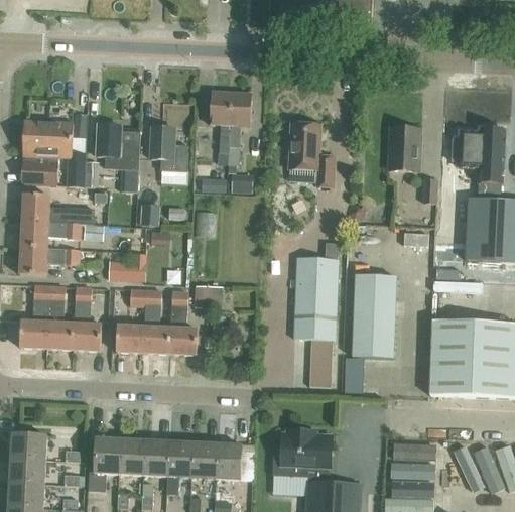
[(219,162),(228,163),(230,140),(232,92),(212,91),(210,123),(221,124),(220,131),(220,139),(219,162)]
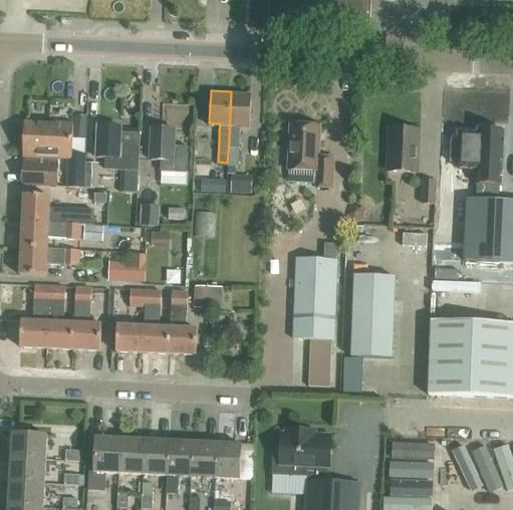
[(231,91),(229,140),(227,163),(237,163),(238,140),(239,124),(249,124),(251,92),(231,91)]
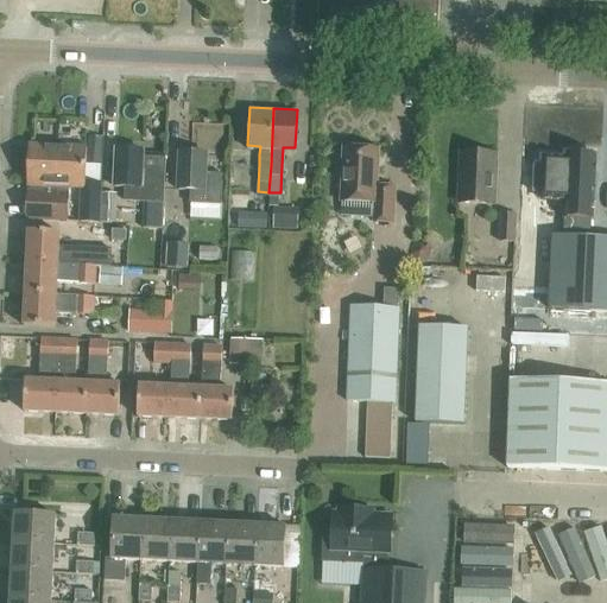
[(27,182),(56,183),(58,143),(30,140),(27,182)]
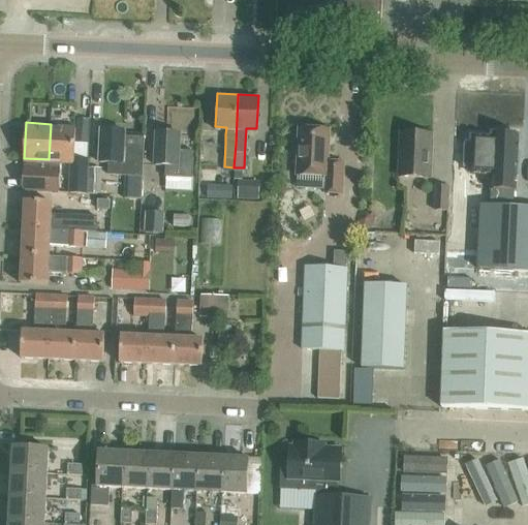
[(73,157),(75,125),(51,124),(49,159),(71,160),(70,190),(85,190),(86,157),(73,157)]
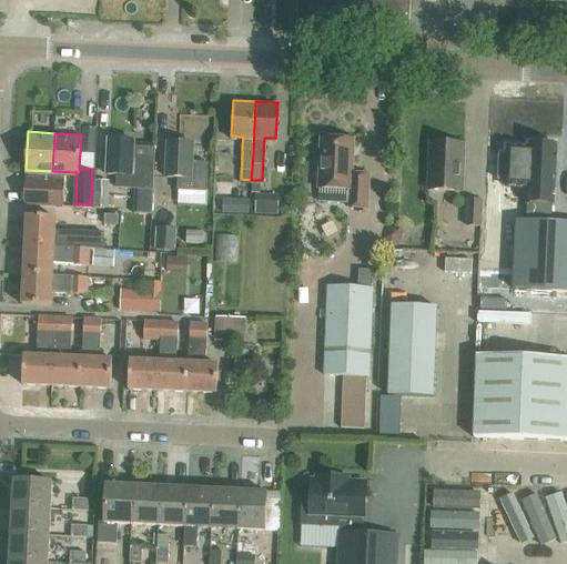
[(348,204),(367,205),(370,171),(352,171),(354,136),(321,134),(319,185),(350,187),(348,204)]
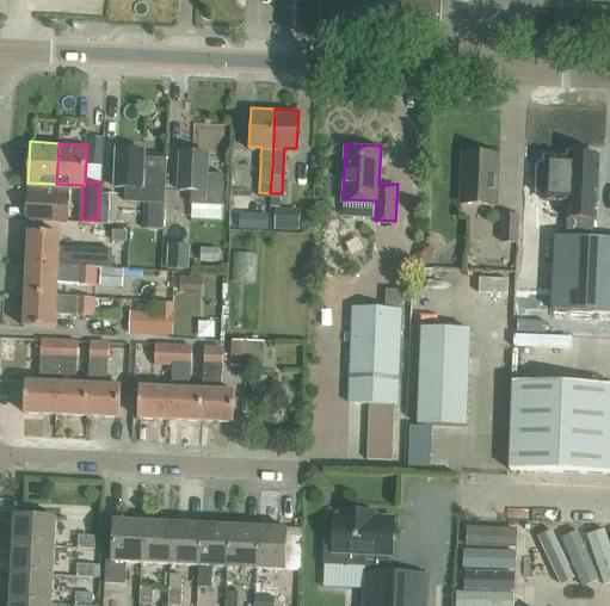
[(117,146),(115,184),(133,185),(131,198),(159,199),(160,166),(142,165),(143,147),(117,146)]
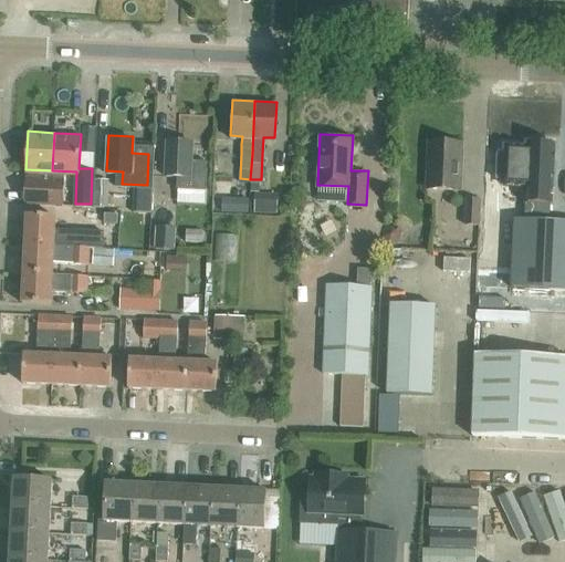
[(167,137),(166,174),(176,174),(176,186),(206,187),(207,158),(191,157),(191,138),(167,137)]
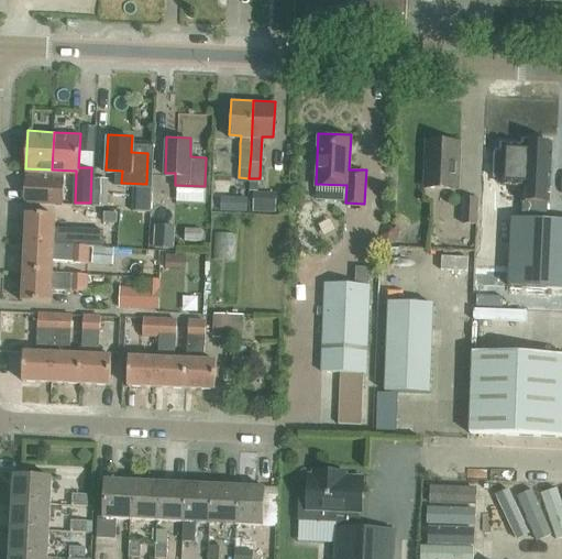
[(426,136),(425,184),(458,185),(460,138),(426,136)]
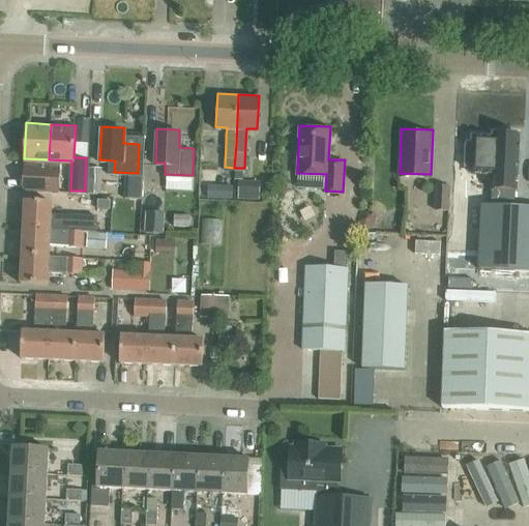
[(461,142),(460,166),(469,166),(468,173),(489,174),(488,204),(477,204),(474,268),(528,269),(528,205),(510,205),(511,188),(513,188),(516,133),(491,133),(491,137),(470,136),(470,142),(461,142)]
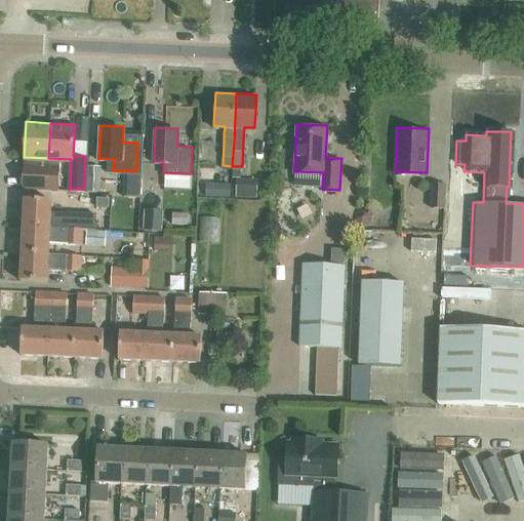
[(23,186),(46,187),(48,163),(24,162),(23,186)]
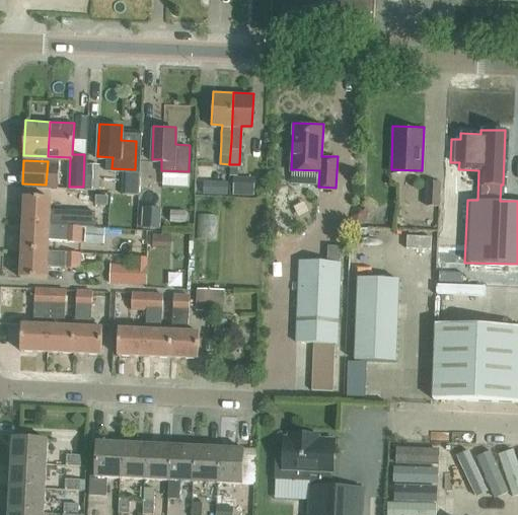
[(48,161),(46,185),(58,185),(59,162),(48,161)]
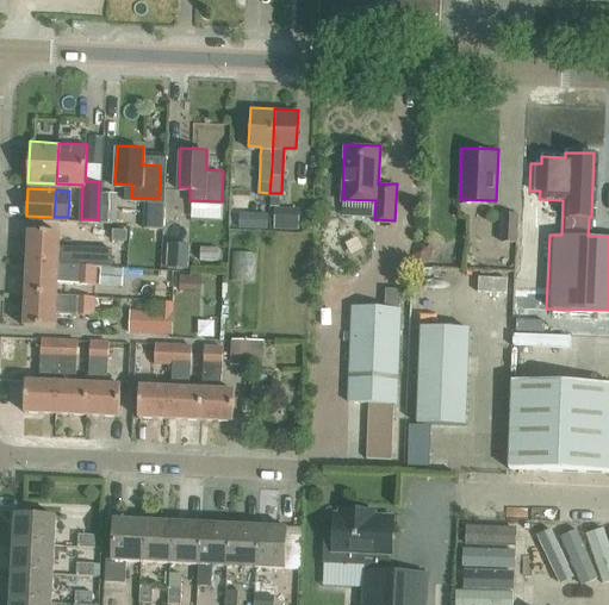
[(116,192),(100,191),(99,219),(115,220),(116,192)]
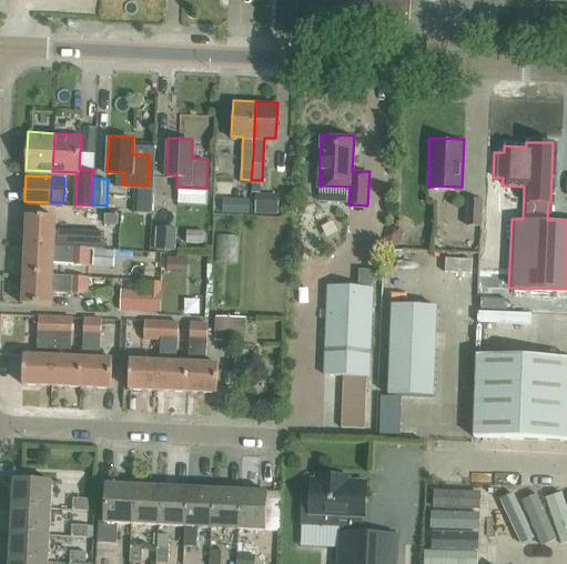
[(467,197),(466,221),(479,222),(482,197),(467,197)]
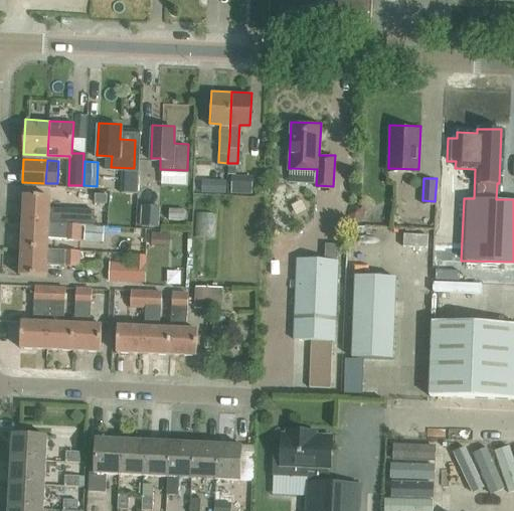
[(93,208),(49,206),(50,193),(24,192),(22,218),(81,221),(81,222),(92,223),(93,208)]
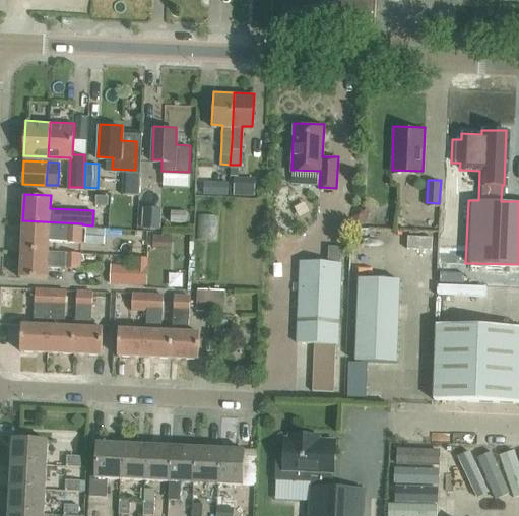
[(142,205),(141,226),(159,227),(160,206),(142,205)]
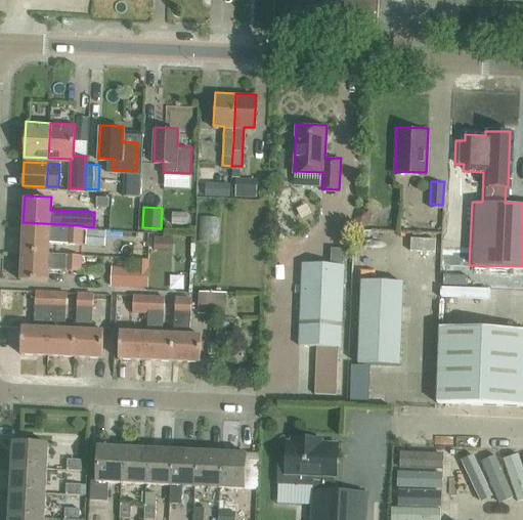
[(83,225),(23,222),(22,250),(48,251),(48,240),(82,242),(83,226),(83,225)]
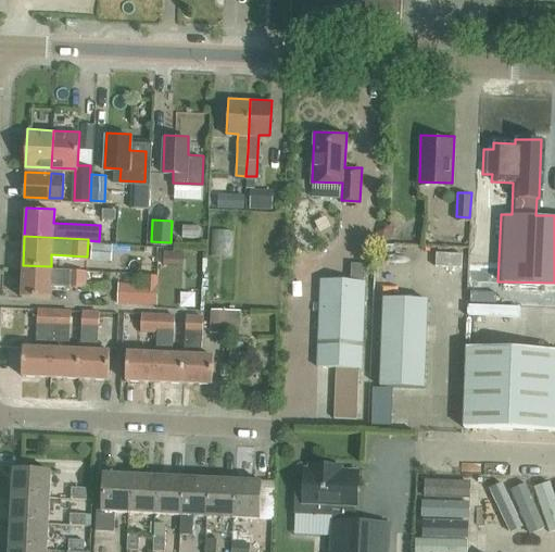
[(152,247),(123,245),(122,268),(150,270),(152,247)]
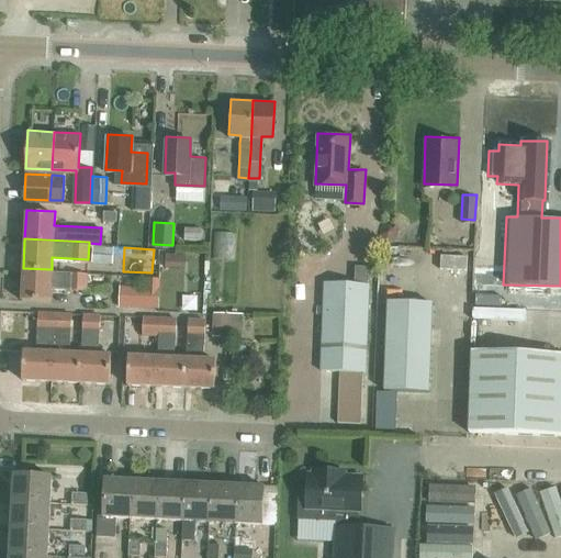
[(445,249),(445,279),(471,279),(471,249),(445,249)]
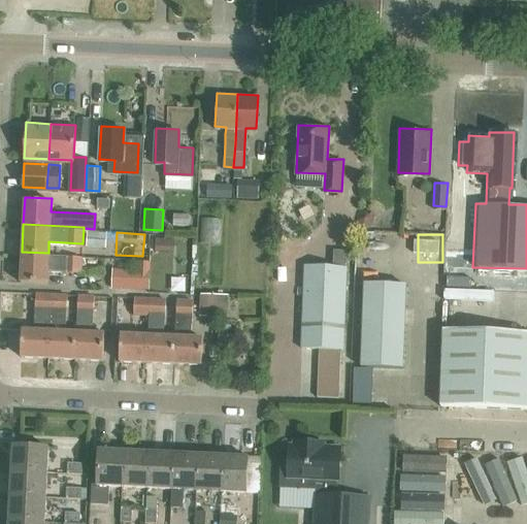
[(173,236),(155,235),(154,249),(173,249),(173,236)]
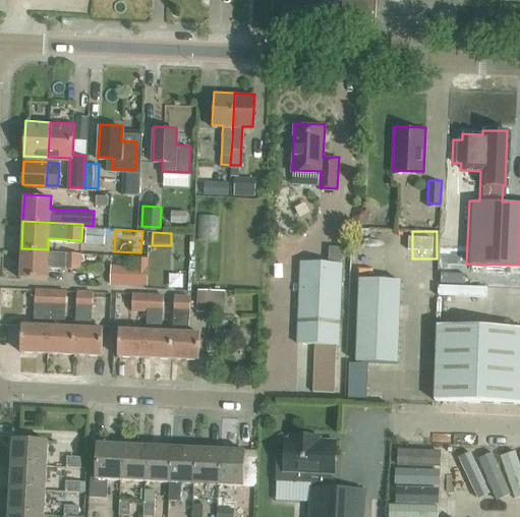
[(48,250),(48,249),(21,248),(20,275),(47,277),(47,266),(79,268),(80,251),(48,250)]
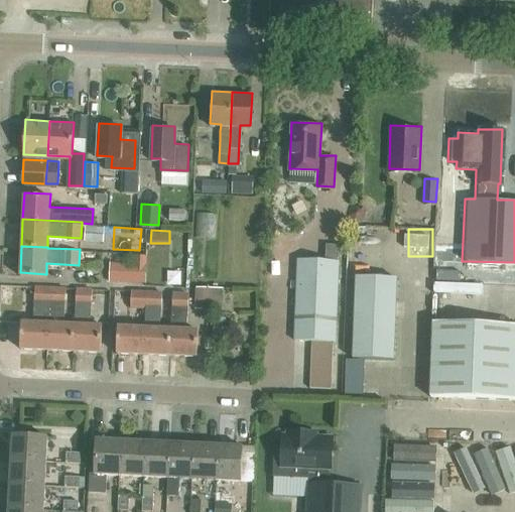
[(108,279),(144,280),(145,253),(133,253),(133,261),(108,260),(108,279)]
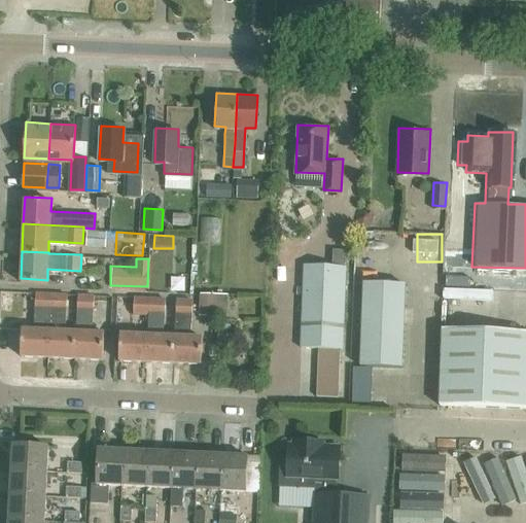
[(305,262),(301,344),(318,345),(340,346),(343,346),(347,264),(305,262)]
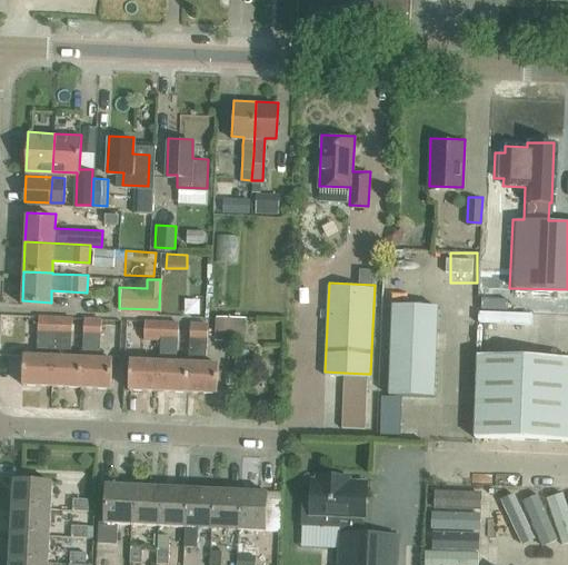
[(201,293),(177,299),(182,316),(207,309),(201,293)]
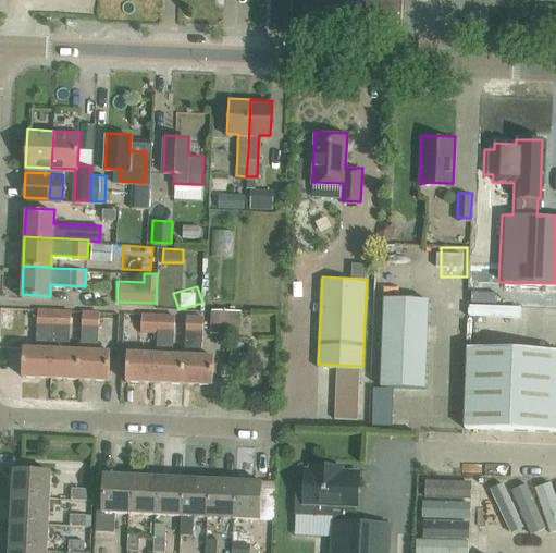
[(424,386),(428,297),(383,296),(380,384),(424,386)]
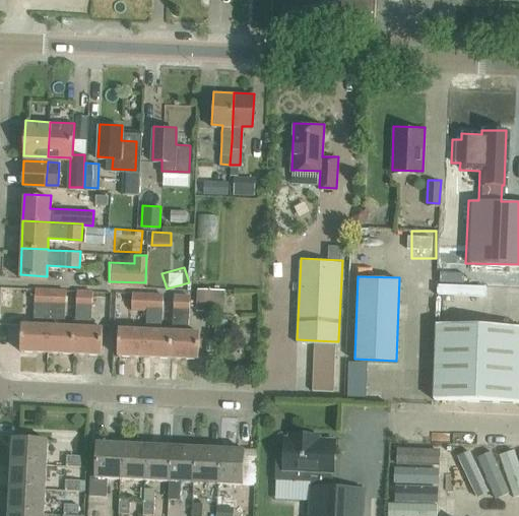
[(20,348),(48,349),(51,286),(34,285),(33,322),(21,321),(20,348)]
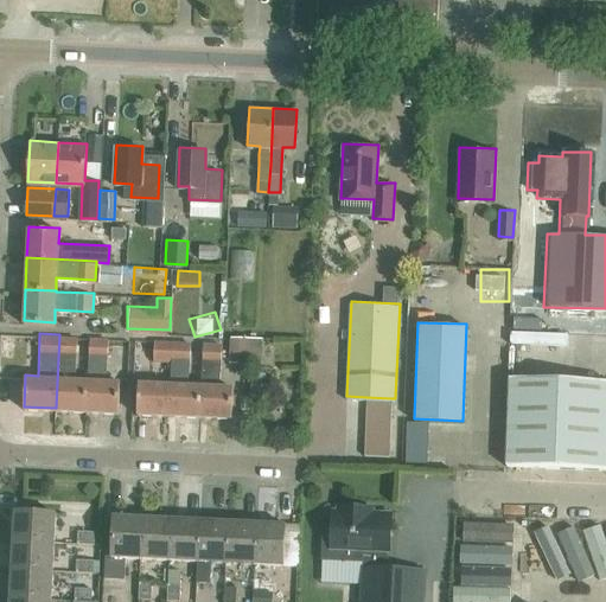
[(59,334),(56,408),(87,409),(88,378),(87,377),(74,377),(76,334),(59,334)]
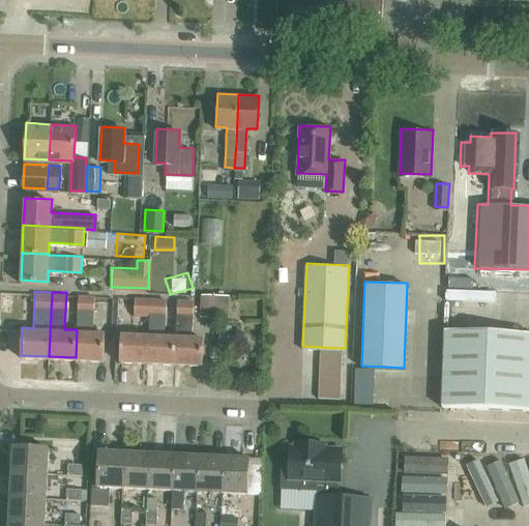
[(105,331),(93,330),(94,308),(96,309),(96,313),(108,313),(109,295),(78,293),(76,329),(77,330),(76,357),(104,358),(105,331)]
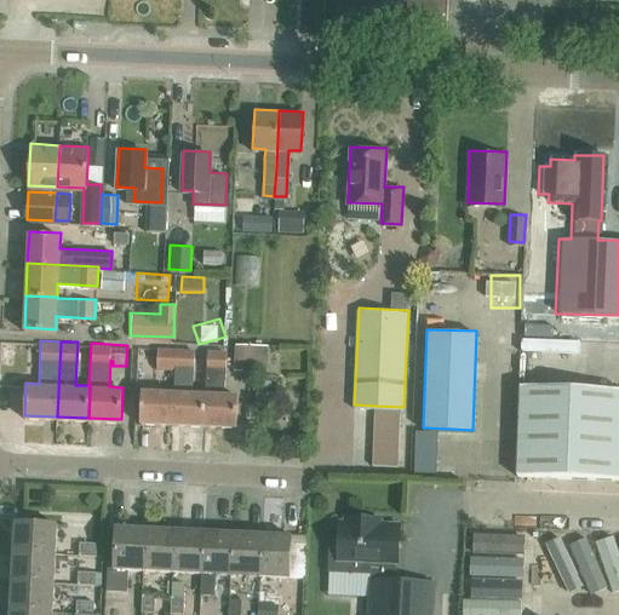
[(234,343),(234,368),(252,368),(252,343),(234,343)]
